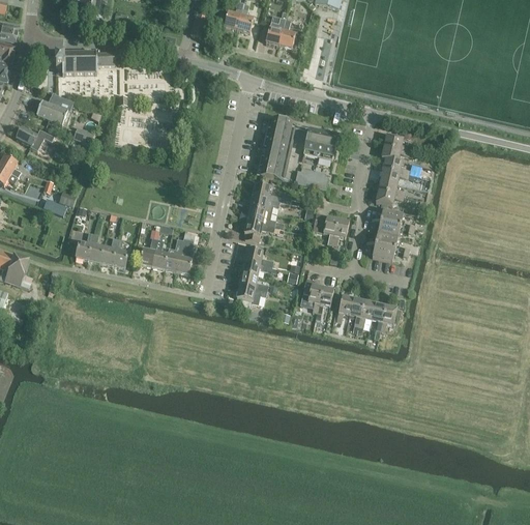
[(224,25),(237,28),(243,2),(238,0),(235,12),(228,10),(224,25)]
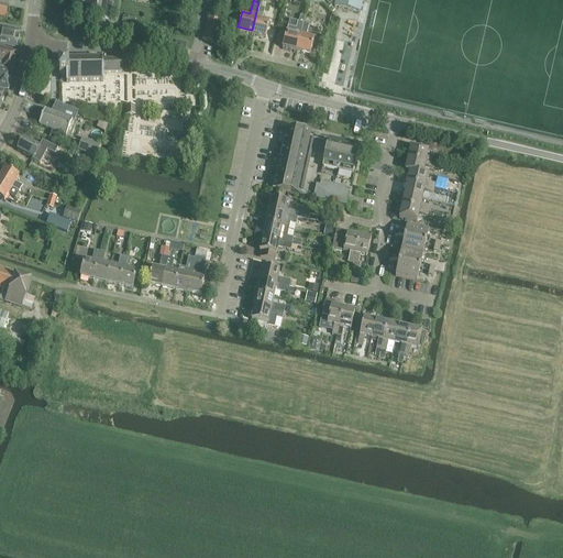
[(258,2),(252,30),(265,33),(269,18),(262,17),(265,3),(258,2)]
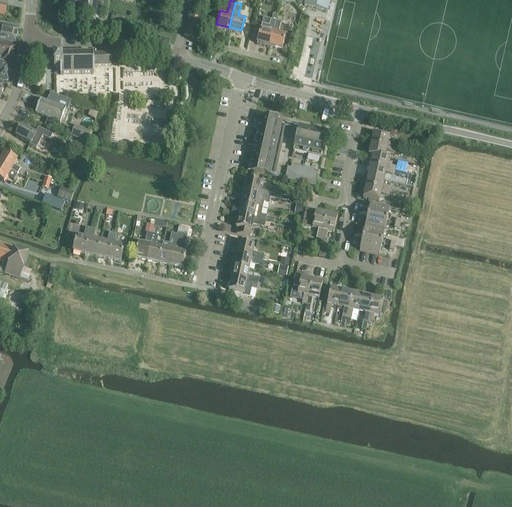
[(276,17),(269,42),(282,45),(285,31),(278,30),(281,18),(283,10),(278,9),(276,17)]
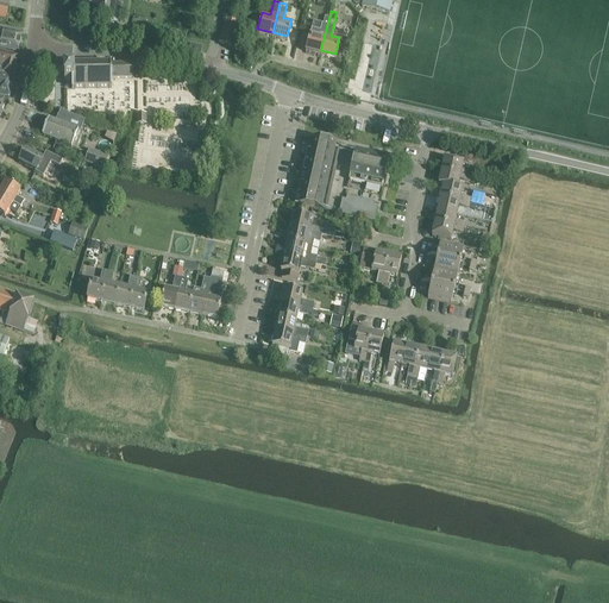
[(184,16),(173,13),(171,13),(169,27),(182,29),(184,16)]
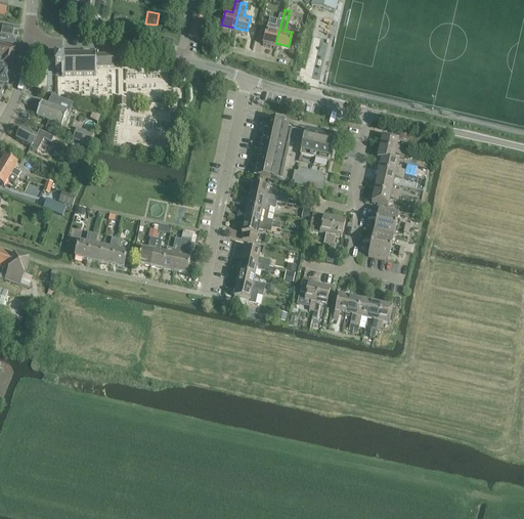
[(189,33),(191,34),(200,36),(200,33),(204,14),(195,12),(190,31),(189,31),(189,33)]
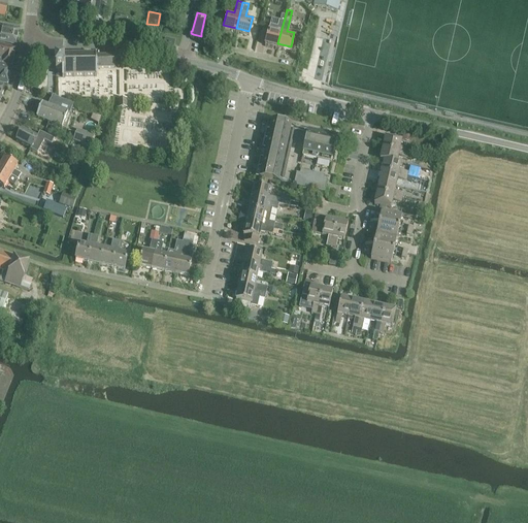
[(265,40),(277,43),(285,18),(278,17),(276,28),(268,26),(265,40)]
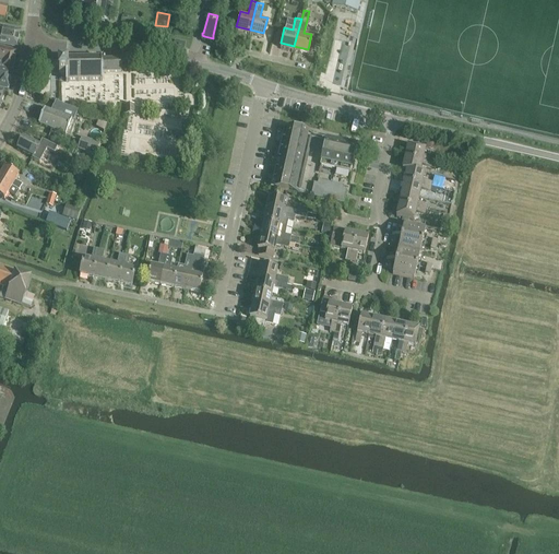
[(0,39),(18,44),(21,26),(0,22),(0,39)]
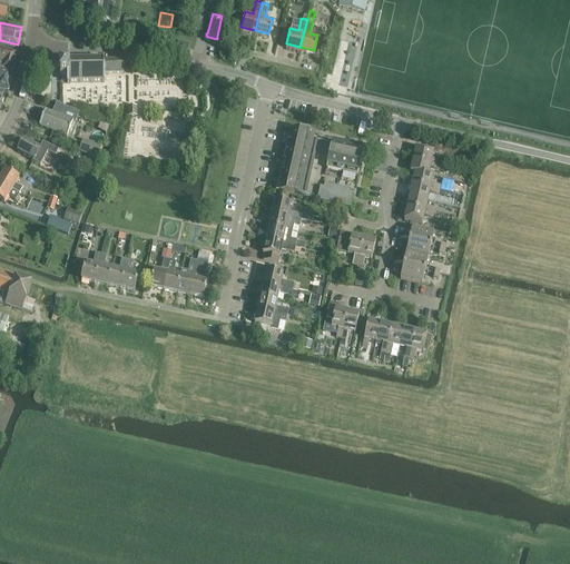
[(187,49),(188,41),(179,39),(177,47),(187,49)]
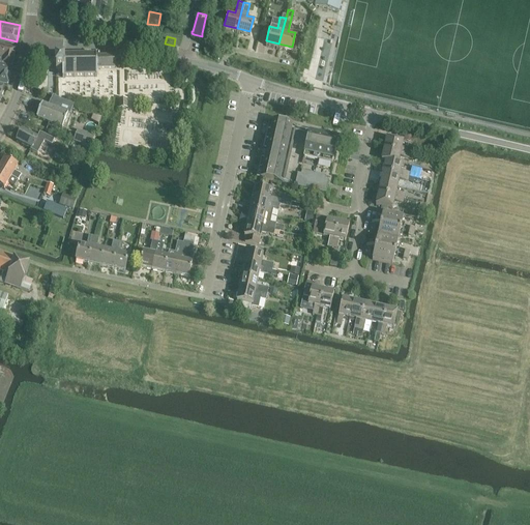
[(0,58),(12,61),(17,44),(0,39),(0,58)]
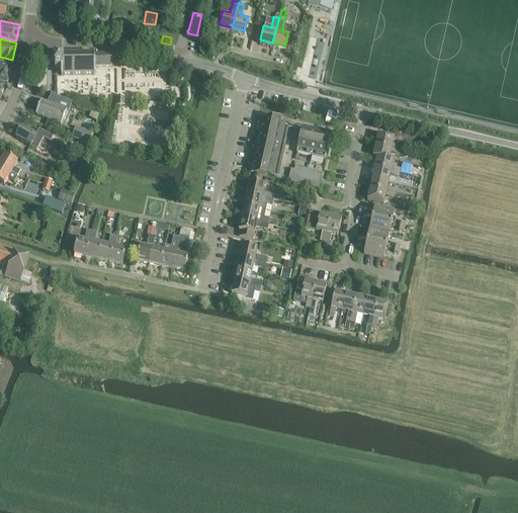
[(112,60),(112,54),(112,50),(97,50),(92,50),(63,51),(62,51),(61,51),(61,53),(61,57),(55,57),(55,65),(61,65),(61,69),(61,71),(93,71),(95,71),(95,59),(97,59),(97,60),(112,60)]
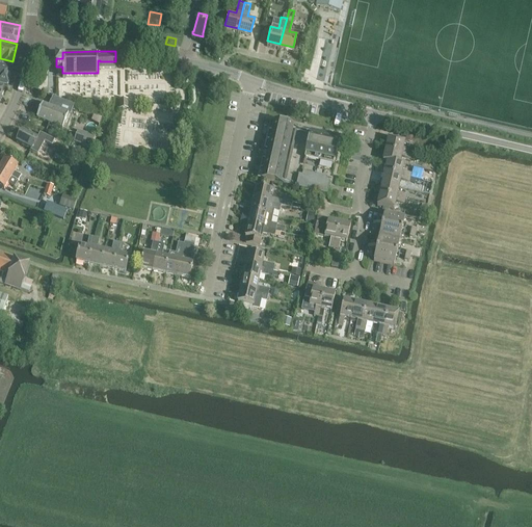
[(0,79),(7,81),(11,63),(0,59),(0,79)]
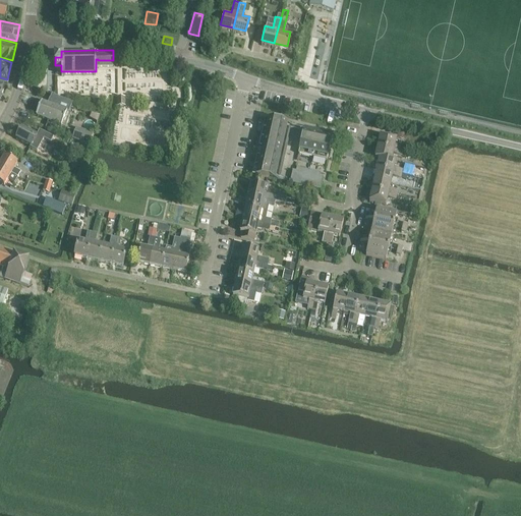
[(37,112),(61,122),(62,120),(66,122),(71,109),(68,108),(72,99),(52,91),(50,95),(48,100),(42,98),(43,98),(42,97),(36,112),(37,112)]
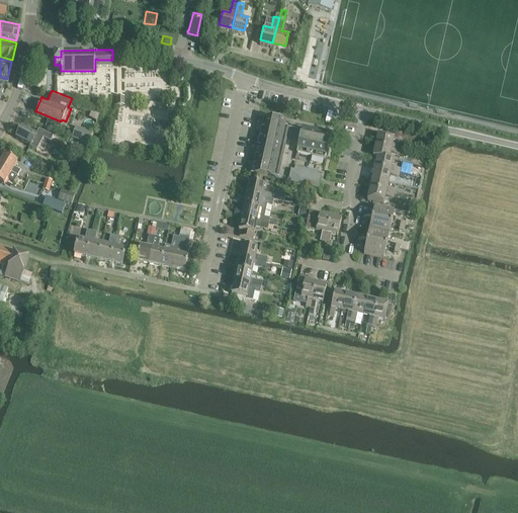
[(251,170),(276,175),(289,118),(264,113),(251,170)]
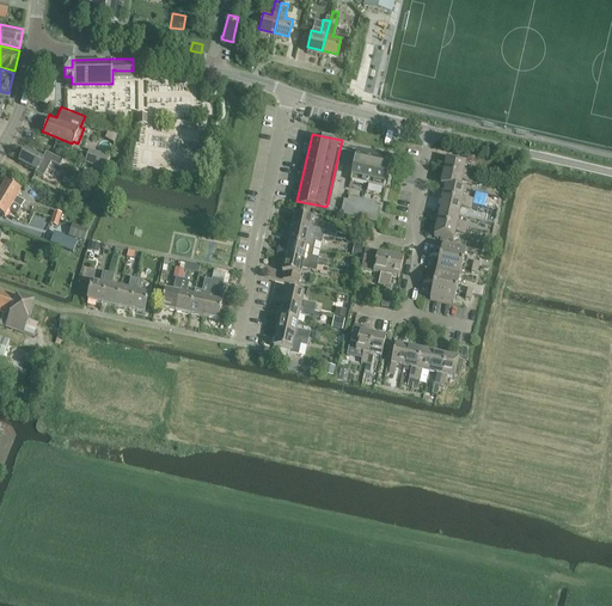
[(43,153),(25,145),(19,158),(36,166),(35,169),(43,173),(51,158),(60,163),(63,157),(46,147),(43,153)]
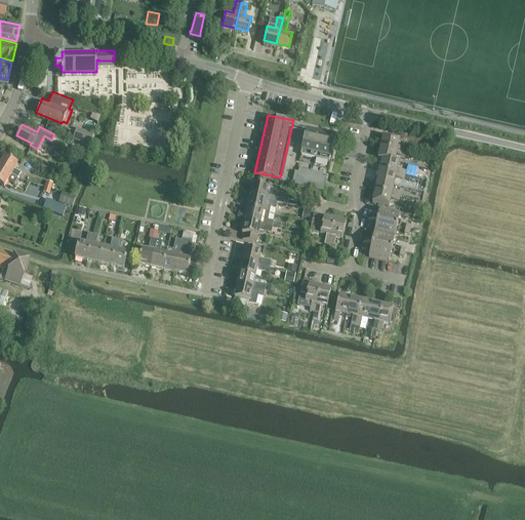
[(94,130),(77,124),(73,136),(90,143),(94,130)]
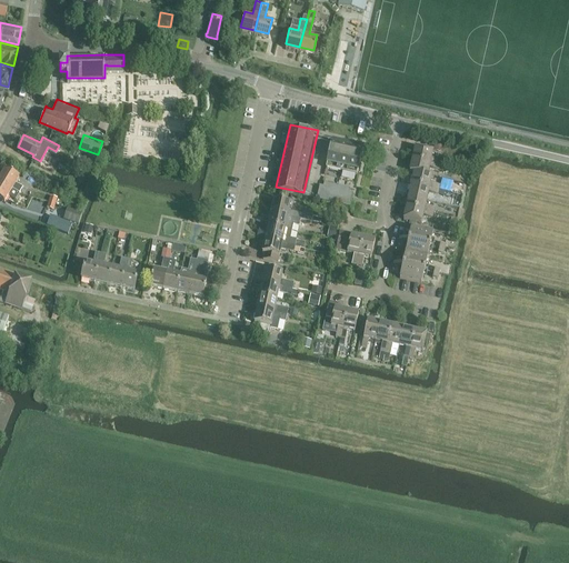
[(326,163),(357,170),(363,142),(332,134),(326,163)]
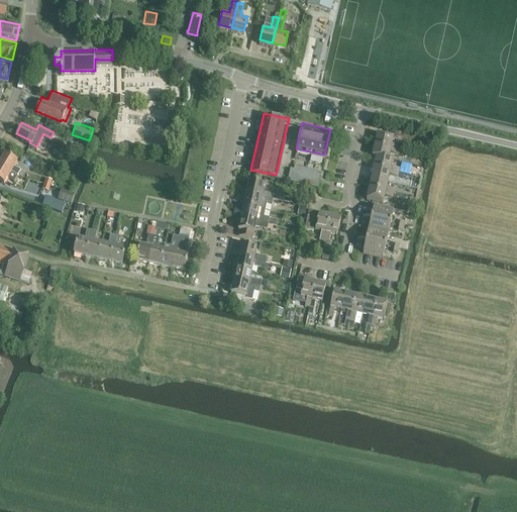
[(404,126),(396,124),(393,133),(402,135),(404,126)]
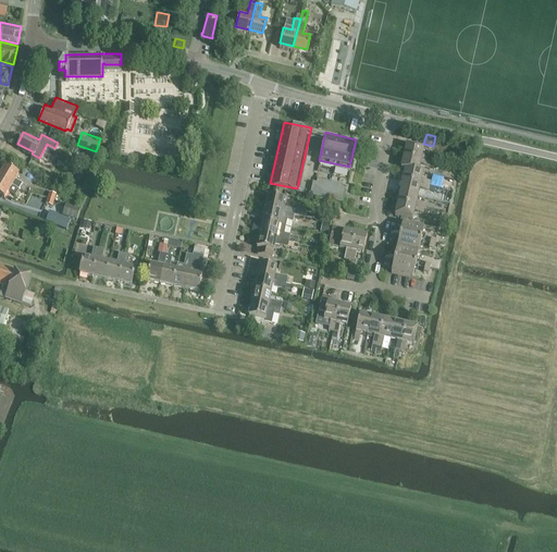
[(406,140),(404,152),(430,158),(431,154),(422,151),(423,144),(406,140)]
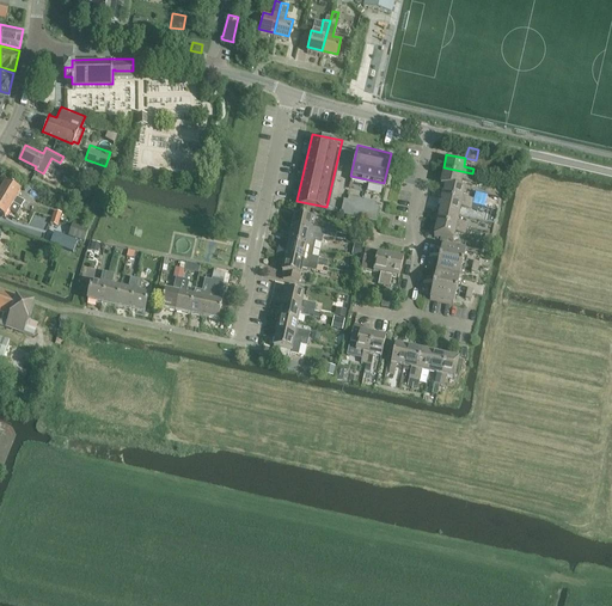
[(440,179),(445,181),(446,181),(460,183),(461,177),(471,178),(472,173),(444,167),(440,179)]
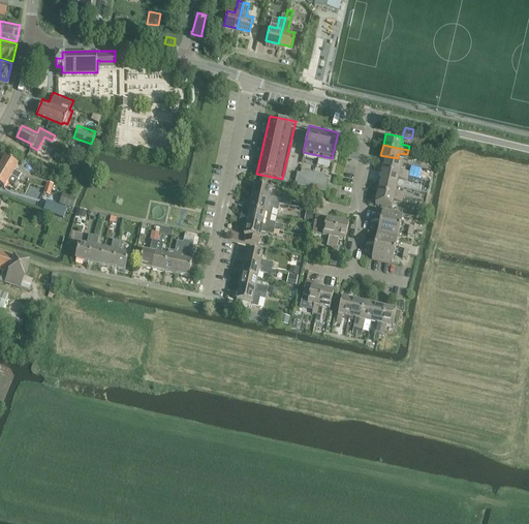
[(5,153),(0,161),(0,165),(16,176),(17,176),(21,171),(14,167),(18,161),(5,153)]
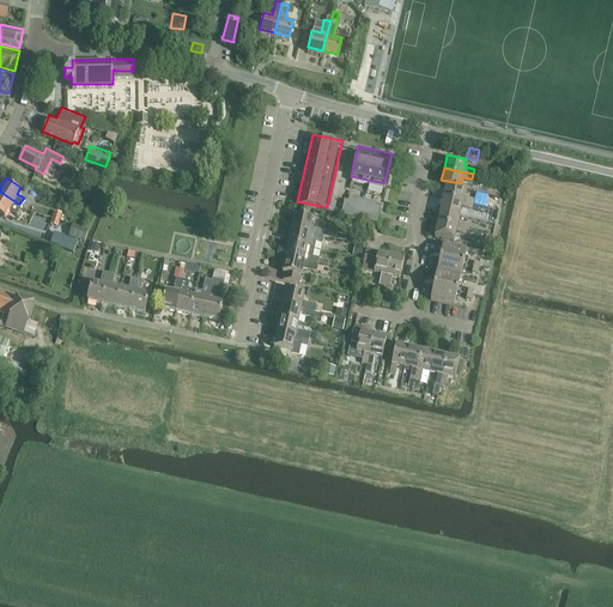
[(447,181),(445,181),(443,193),(473,200),(474,195),(463,193),(466,184),(461,183),(447,181)]
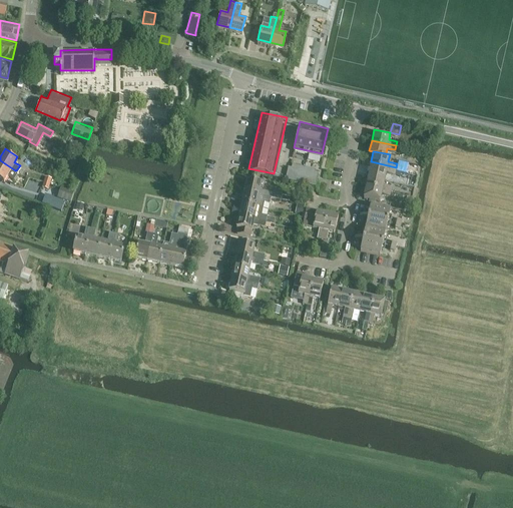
[(13,175),(16,170),(15,170),(0,160),(0,175),(4,178),(8,172),(13,175)]
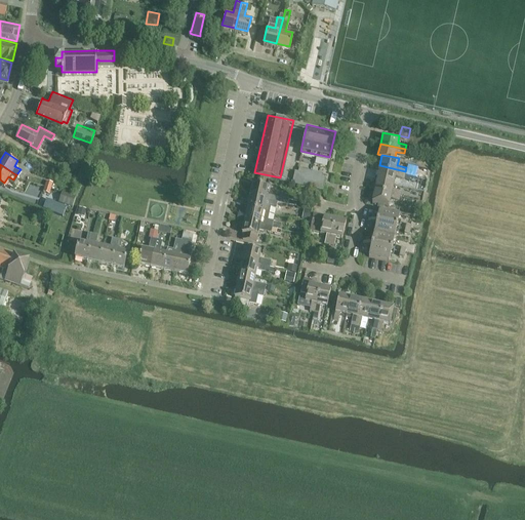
[(379,165),(377,176),(394,181),(395,174),(404,175),(405,171),(379,165)]
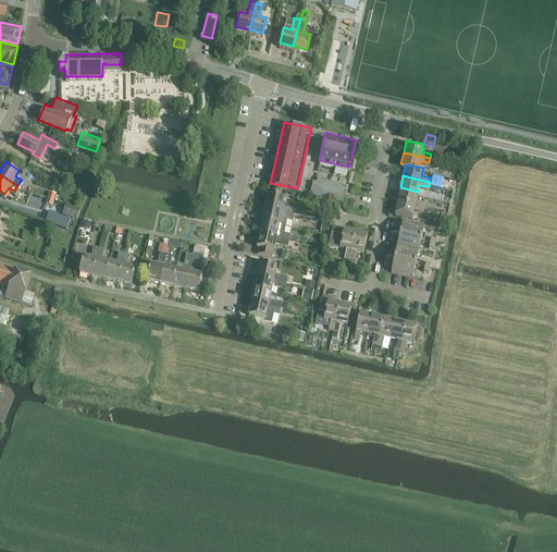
[(397,198),(424,205),(425,200),(417,198),(418,192),(400,187),(397,198)]
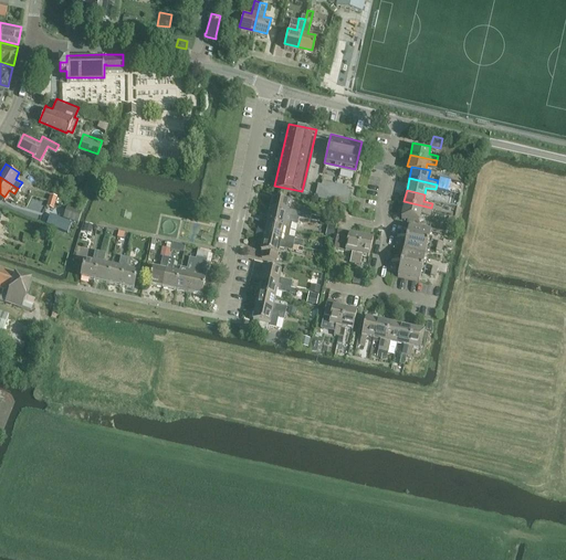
[(272,194),(270,208),(299,214),(311,217),(312,211),(303,202),(299,208),(287,205),(289,198),(272,194)]
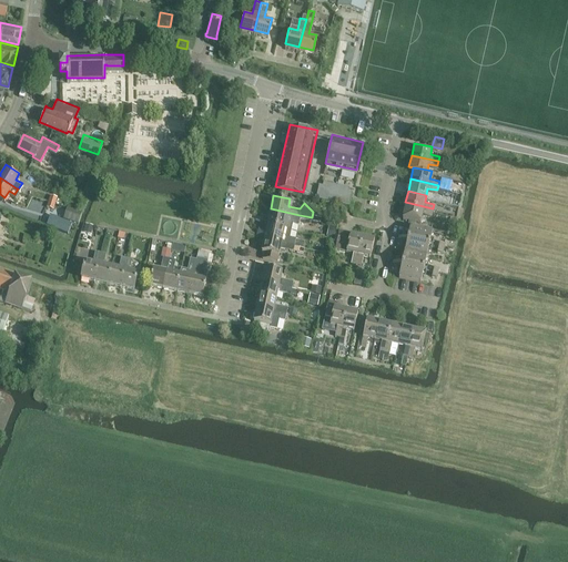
[(432,213),(433,208),(405,202),(403,214),(421,218),(423,212),(432,213)]
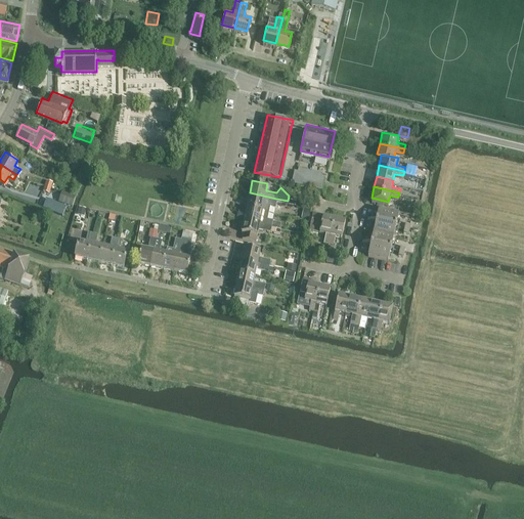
[(76,192),(62,187),(58,198),(73,203),(76,192)]
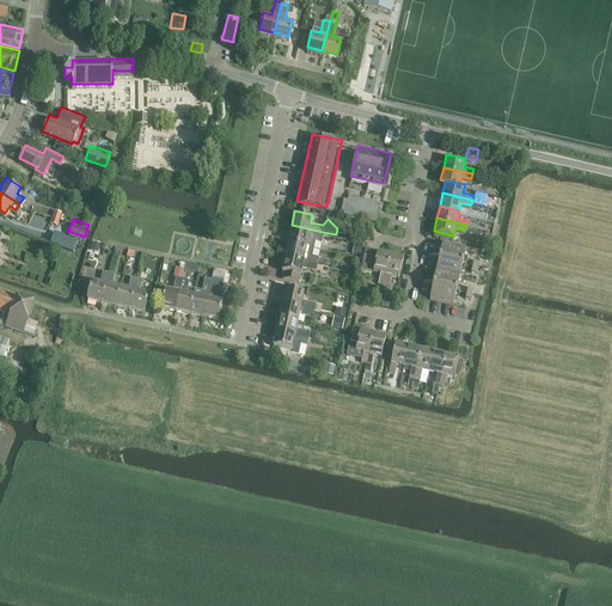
[(288,239),(306,243),(314,244),(316,237),(322,238),(323,232),(292,225),(288,239)]
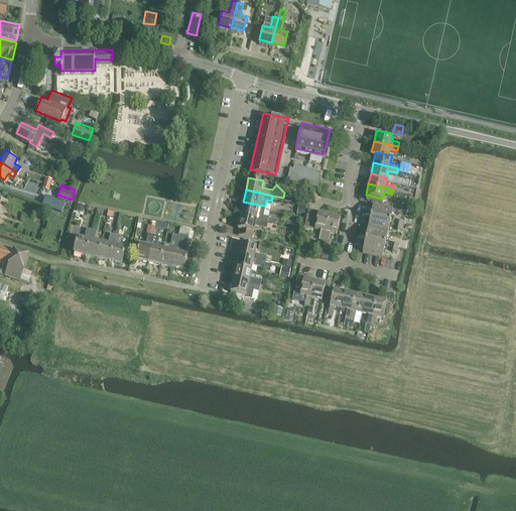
[(76,207),(83,209),(85,201),(78,199),(76,207)]
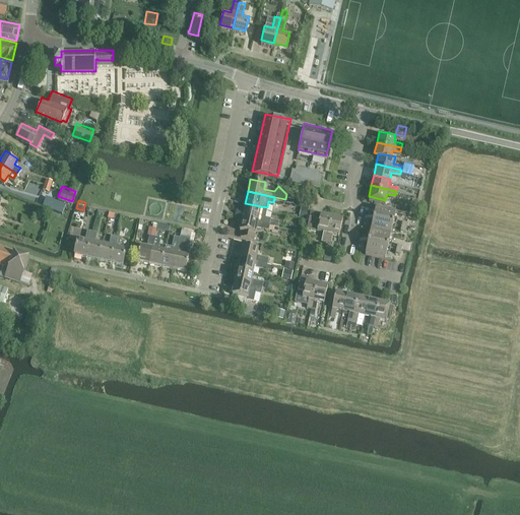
[(308,204),(300,202),(298,212),(306,213),(308,204)]
